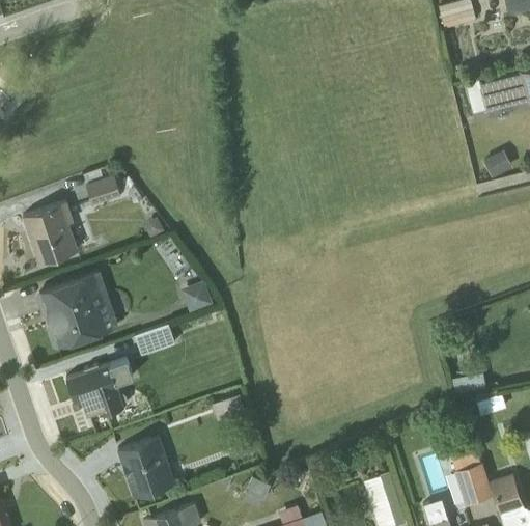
[(444,30),(477,21),(471,0),(438,9),(444,30)]
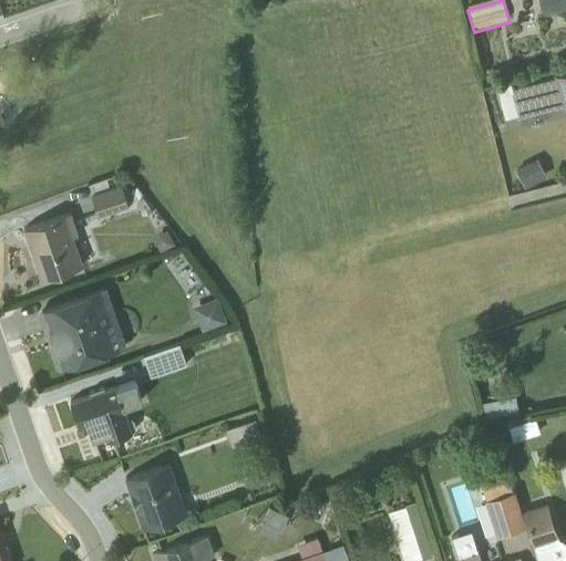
[(565,0),(539,0),(544,18),(565,12),(565,0)]
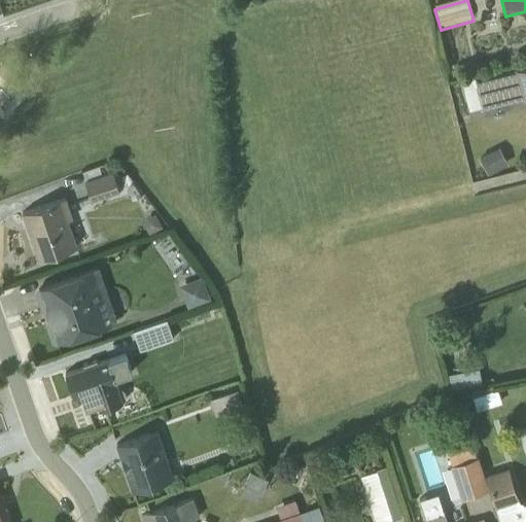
[(525,72),(476,84),(482,110),(525,99),(525,72)]
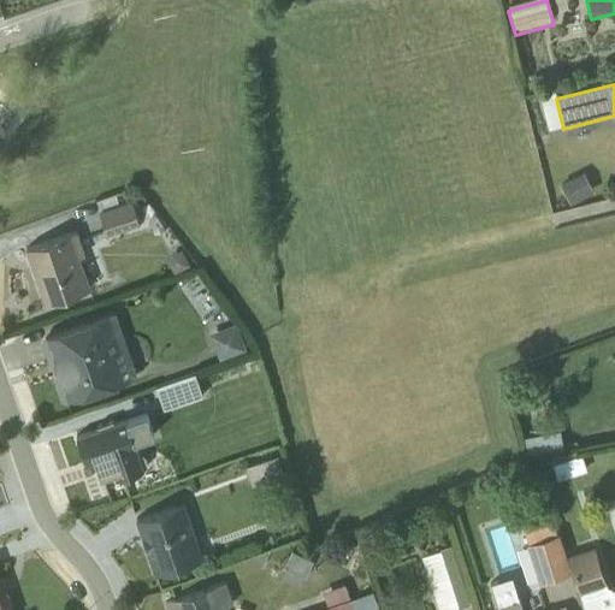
[(98,205),(108,238),(141,227),(140,224),(149,221),(154,237),(165,234),(152,217),(154,214),(148,207),(135,211),(132,203),(119,208),(116,199),(98,205)]
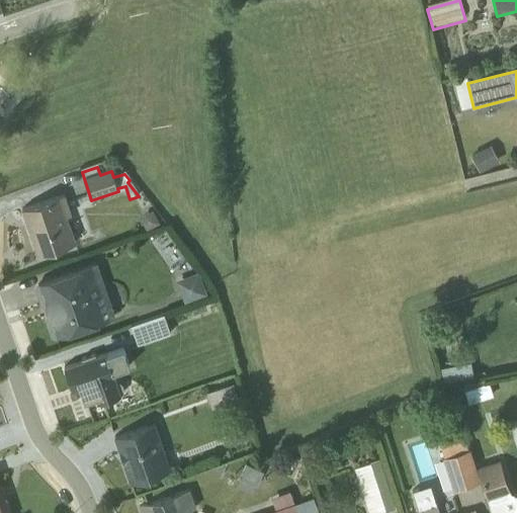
[(66,197),(22,212),(38,259),(77,246),(68,221),(73,219),(66,197)]
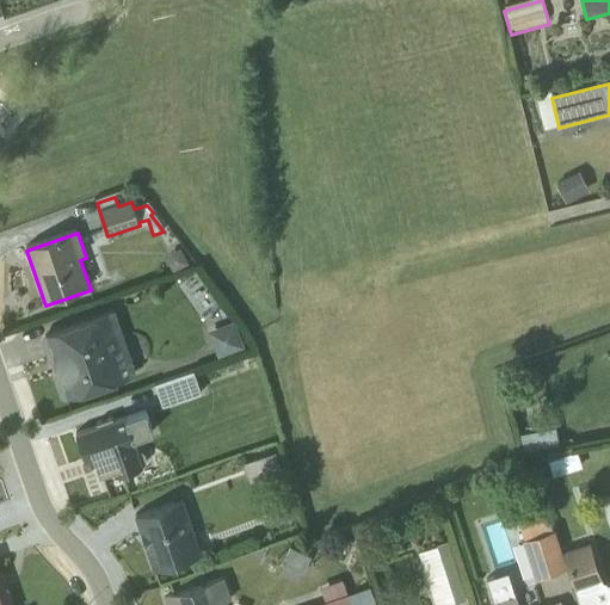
[(188,269),(180,253),(171,259),(168,267),(173,276),(188,269)]
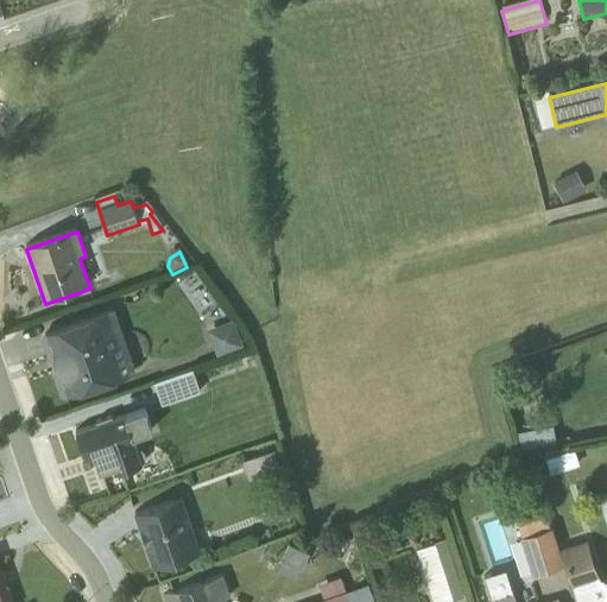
[(136,375),(117,316),(45,340),(64,399),(136,375)]
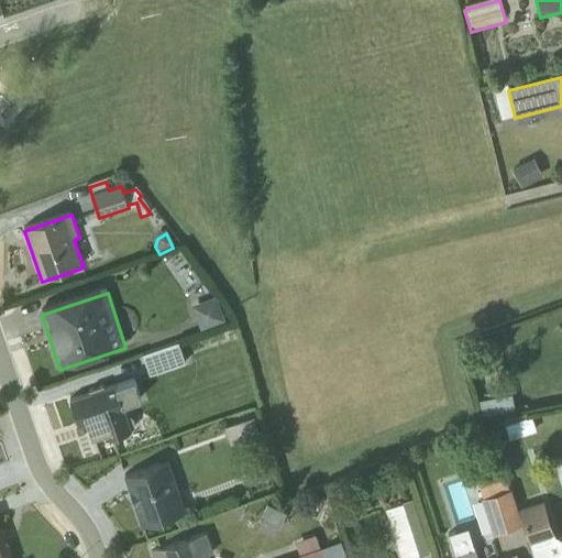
[(217,301),(191,309),(201,332),(224,324),(217,301)]
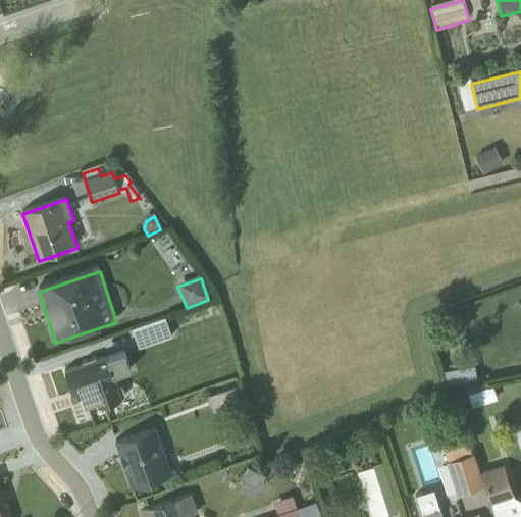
[(165,319),(134,329),(141,350),(172,339),(165,319)]
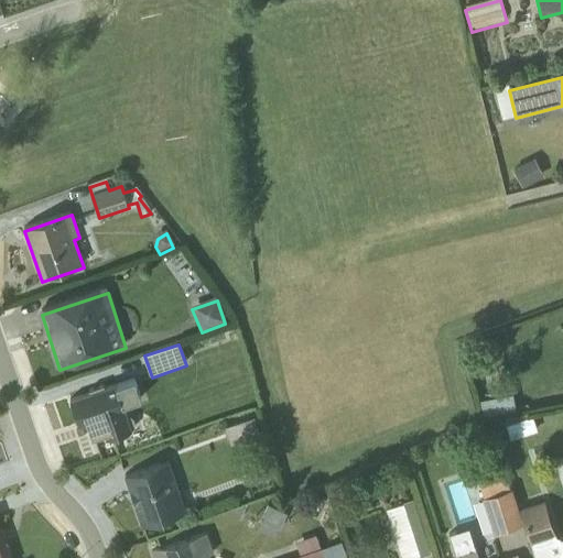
[(133,381),(69,402),(78,428),(87,425),(91,440),(105,436),(106,441),(132,433),(123,406),(140,401),(133,381)]
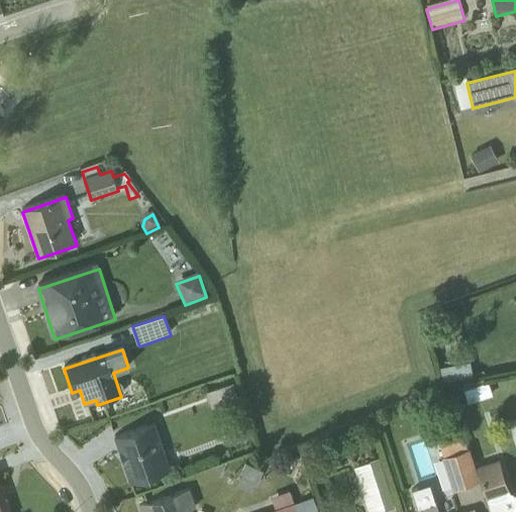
[(466,388),(469,401),(493,396),(490,383),(466,388)]
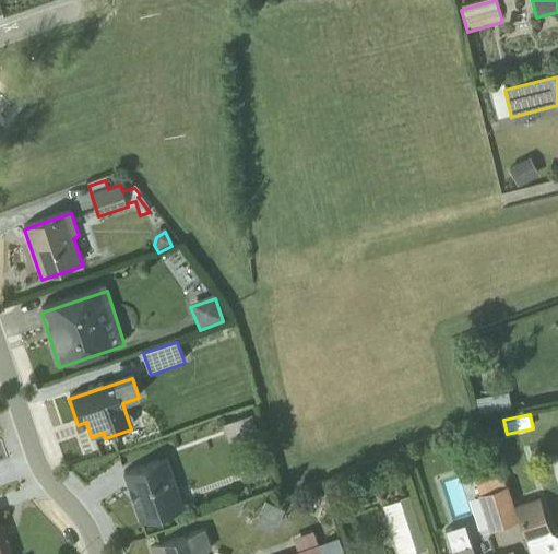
[(169,460),(126,474),(141,523),(186,509),(169,460)]
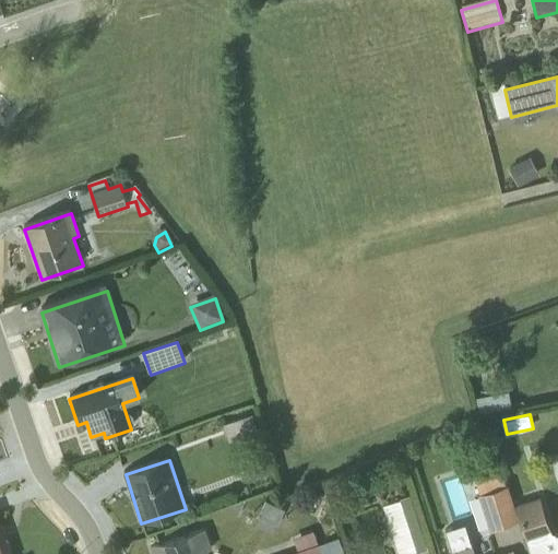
[(502,472),(475,481),(490,530),(518,522),(502,472)]
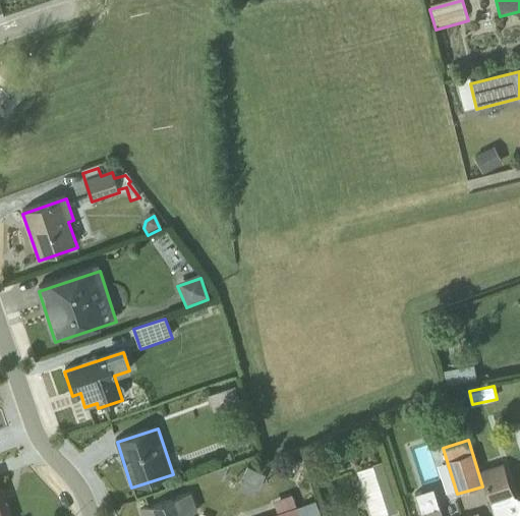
[(383,465),(357,472),(370,515),(399,515),(383,465)]
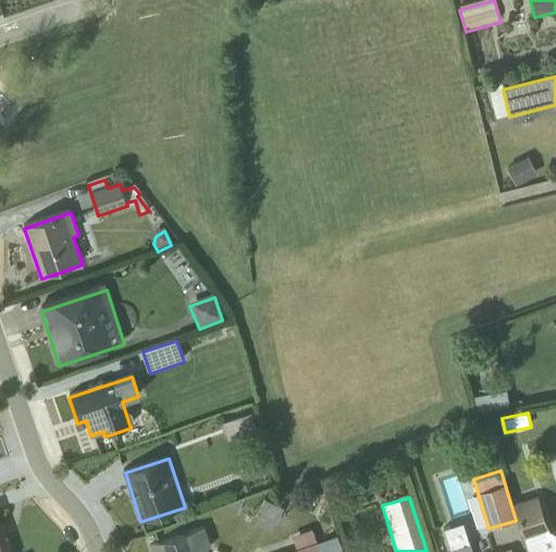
[(555,536),(551,538),(538,500),(514,507),(528,551),(555,551),(555,536)]
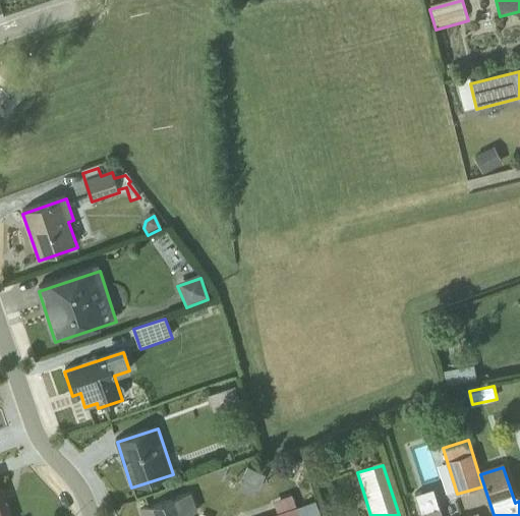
[(417,493),(422,510),(439,505),(434,489),(417,493)]
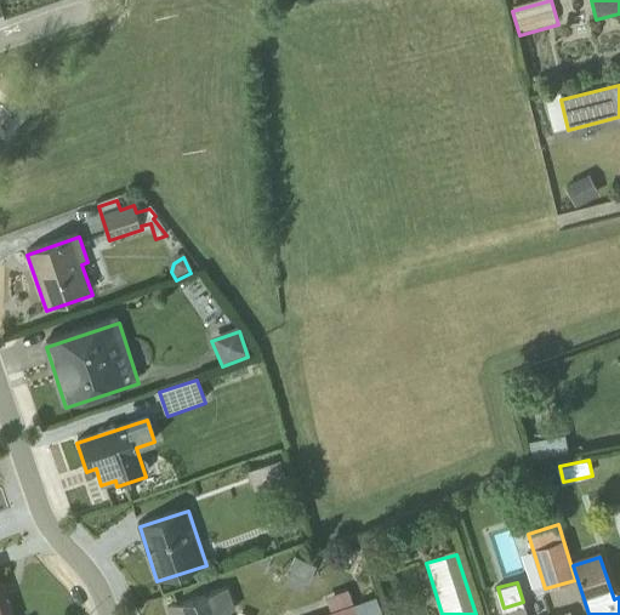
[(228,588),(169,611),(170,614),(227,614),(237,610),(228,588)]
